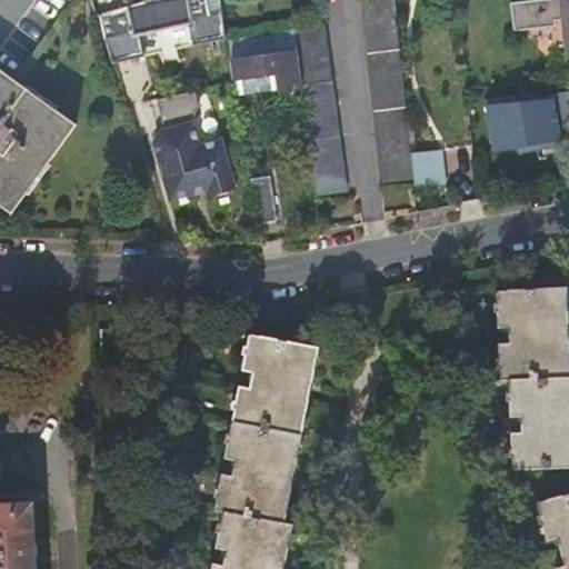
[(213,0),(171,0),(116,13),(116,15),(101,19),(112,65),(143,57),(139,37),(188,25),(192,46),(223,38),(213,0)]
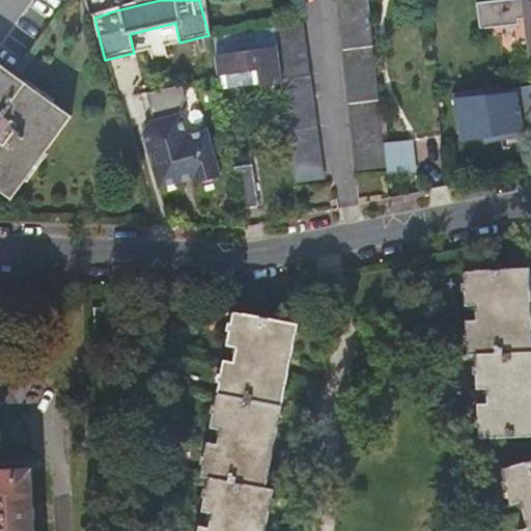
[(384,146),(366,0),(339,0),(358,174),(386,171),(384,146)]
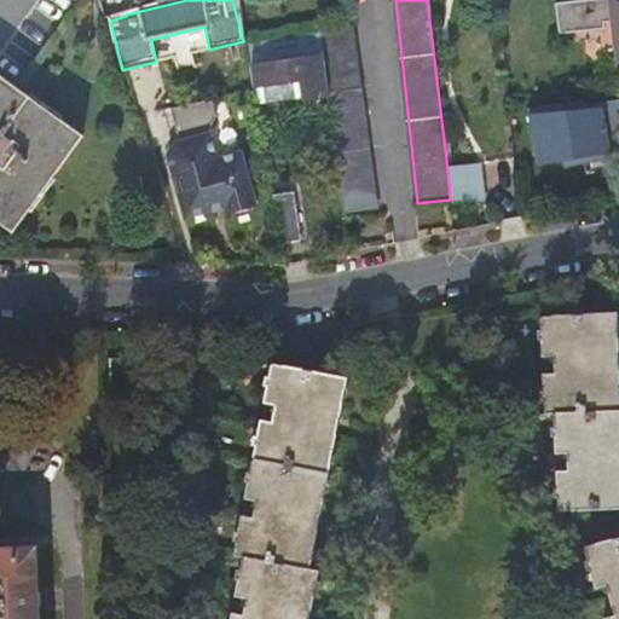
[(618,0),(594,0),(554,5),(559,36),(607,30),(605,23),(617,22),(618,40),(618,0)]
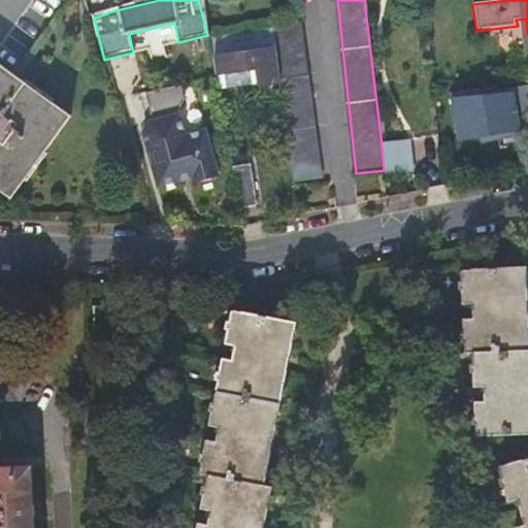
[(279,83),(294,185),(323,182),(300,25),(272,28),(272,30),(279,83)]
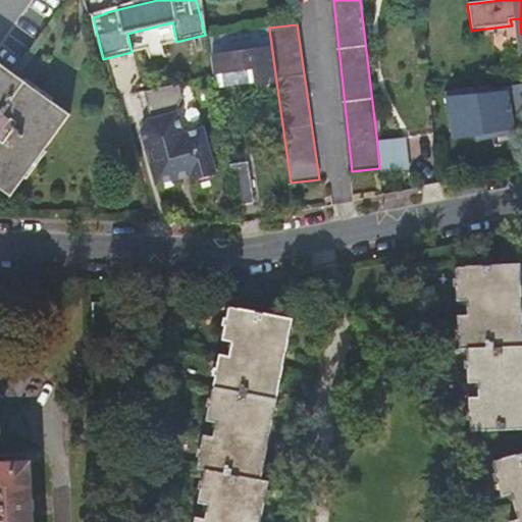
[(269,30),(207,37),(213,72),(253,67),(256,85),(276,82),(269,30)]
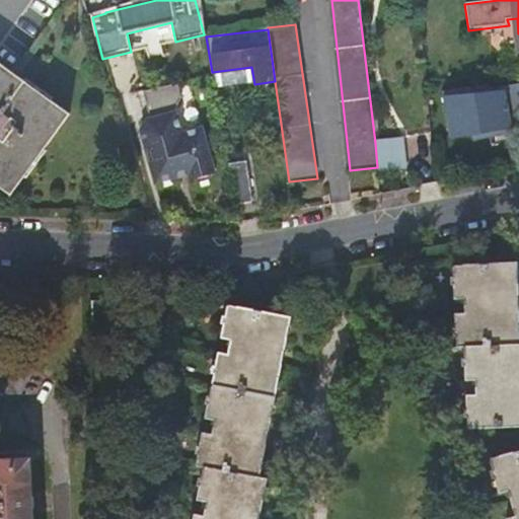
[(0,64),(0,187),(9,194),(23,174),(69,112),(0,64)]
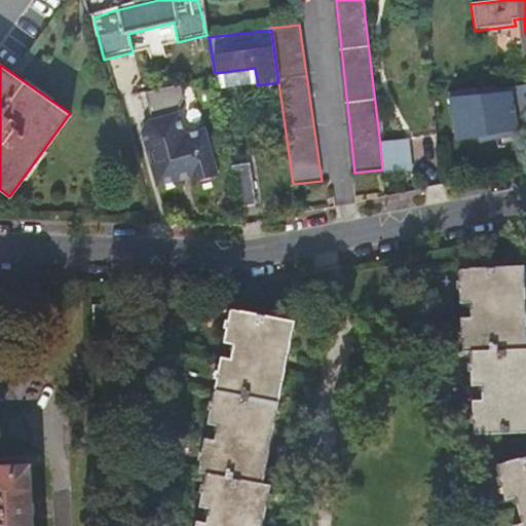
[(481,117),(482,129),(525,123),(525,82),(480,89),(479,83),(451,87),(455,120),(481,117)]
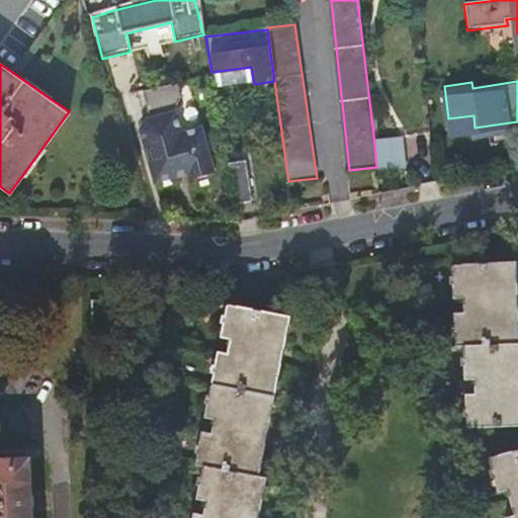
[(176,84),(142,92),(150,120),(146,121),(140,132),(155,185),(188,176),(190,181),(191,180),(197,184),(209,180),(212,174),(214,174),(212,169),(201,128),(181,135),(174,110),(181,99),(176,84)]
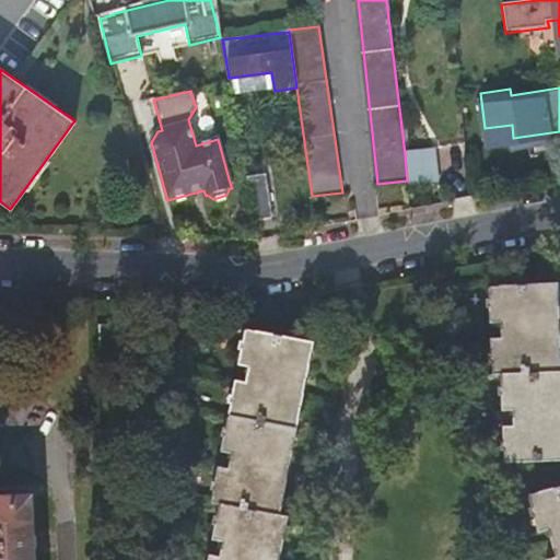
[(435,151),(405,154),(407,181),(408,189),(439,186),(435,151)]
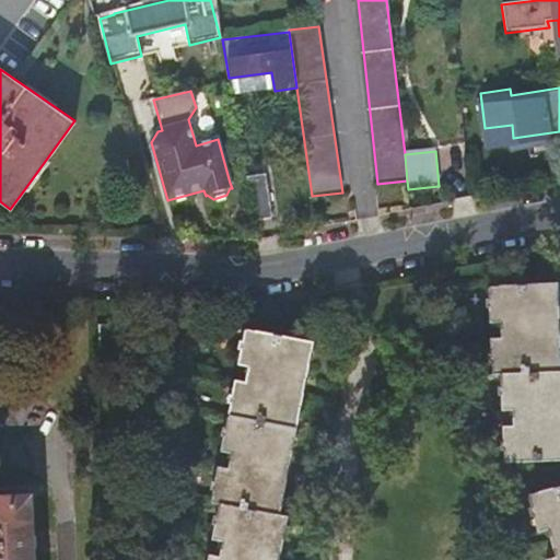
[(265,174),(245,176),(252,211),(253,222),(272,220),(265,174)]
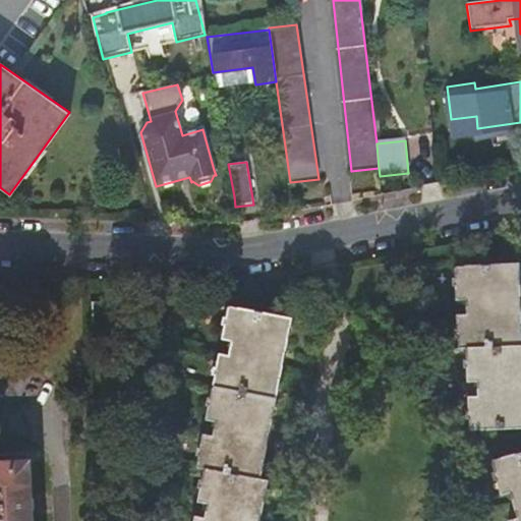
[(520,294),(520,263),(466,265),(467,286),(456,286),(457,300),(467,300),(468,313),(457,314),(458,328),(468,328),(470,349),(477,348),(478,366),(467,367),(468,382),(478,381),(478,395),(469,396),(470,410),(480,410),(481,430),(520,427),(520,393),(502,394),(502,381),(520,379),(520,310),(490,313),(490,298),(520,296),(520,294)]
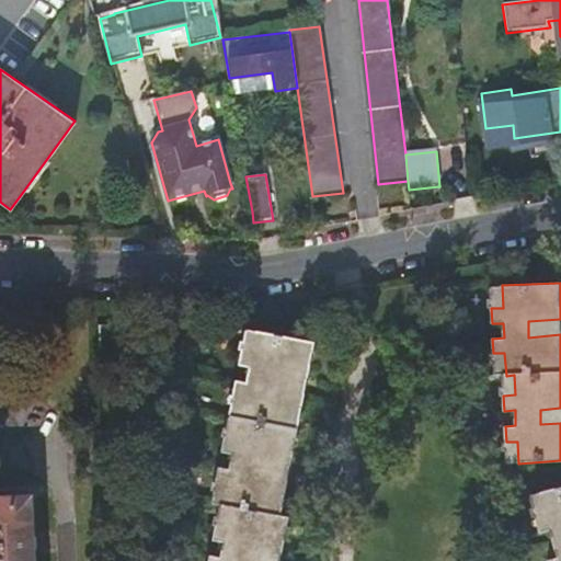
[(503,308),(502,285),(491,286),(491,308),(503,308)]
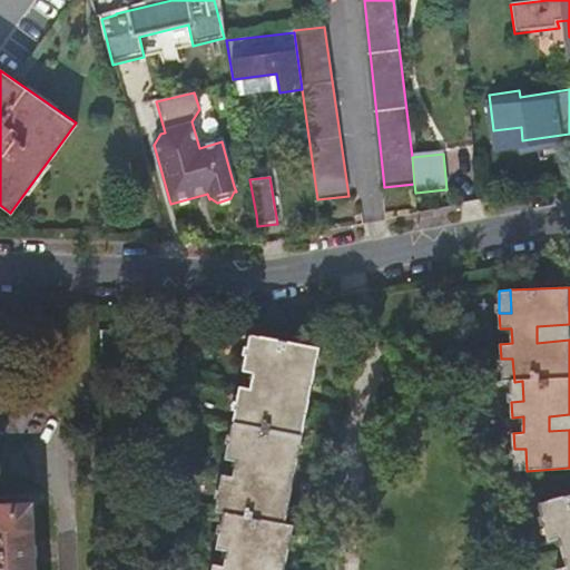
[(257,357),(262,335),(251,333),(246,355),(257,357)]
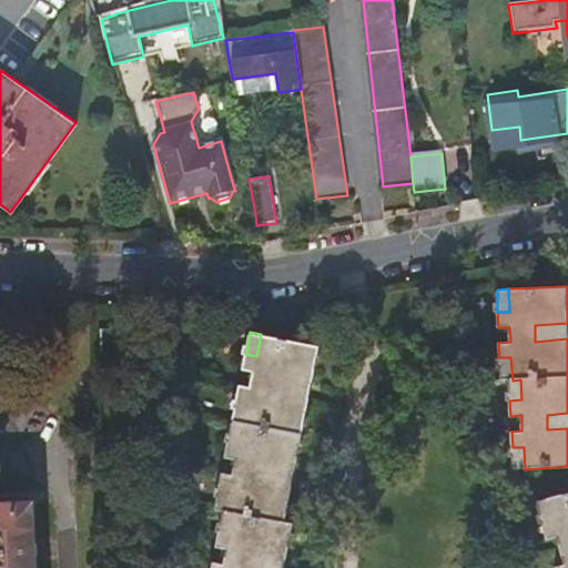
[(320,346),(261,334),(256,356),(245,354),(243,369),(254,372),(251,386),(241,384),(225,457),(236,458),(234,474),(223,472),(220,487),(231,490),(227,510),(235,511),(231,533),(220,531),(216,546),(227,548),(224,563),(214,561),(212,567),(250,567),(253,553),(286,558),(293,521),(285,521),(292,485),(260,478),(263,464),(295,469),(310,397),(276,391),(280,376),(313,383),(320,346)]
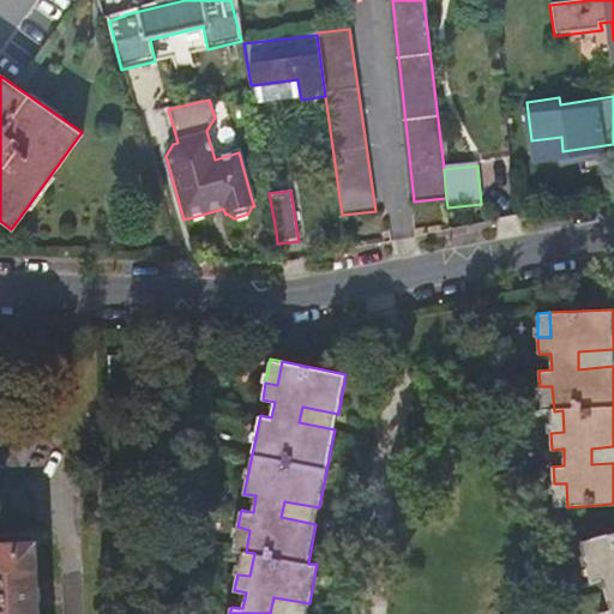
[(551,411),(554,411),(552,386),(540,386),(541,411),(551,411)]
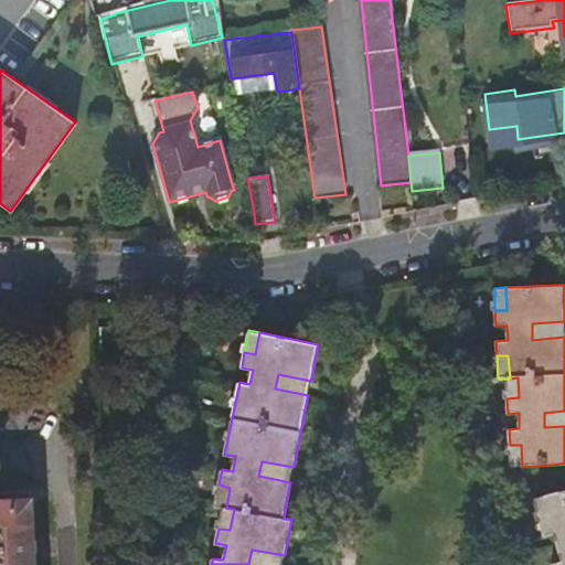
[(507,379),(507,398),(519,397),(518,377),(510,379),(507,379)]
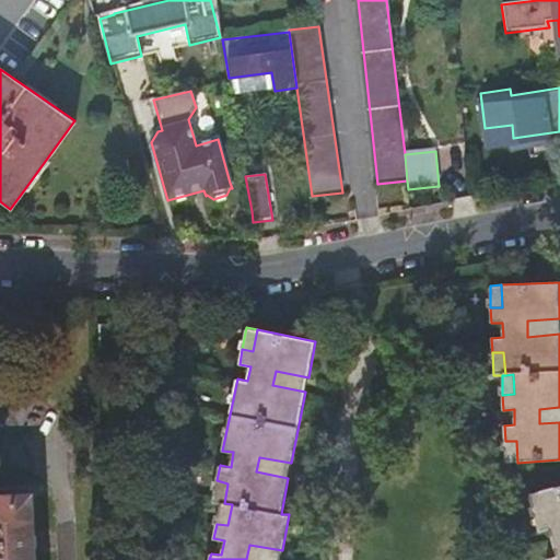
[(506,463),(517,463),(516,441),(505,441),(506,463)]
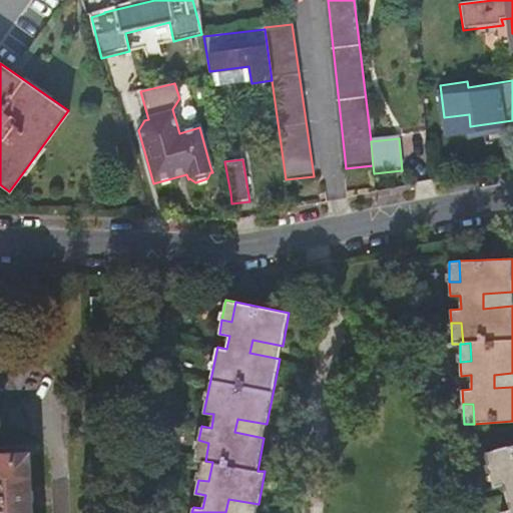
[(202,460),(205,461),(208,443),(198,440),(194,459),(202,460)]
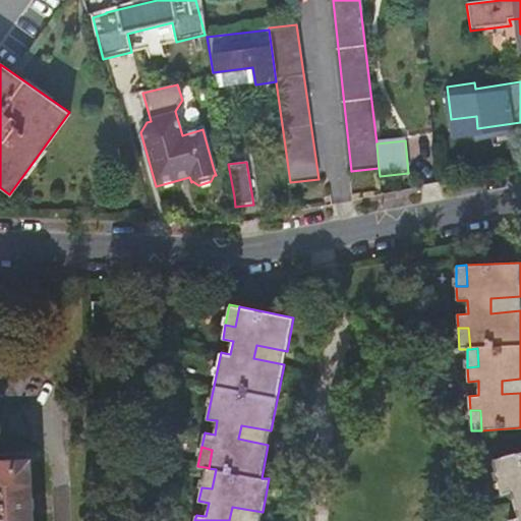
[(520,520),(520,450),(501,456),(507,475),(497,478),(502,495),(511,491),(517,517),(508,519),(508,520),(520,520)]
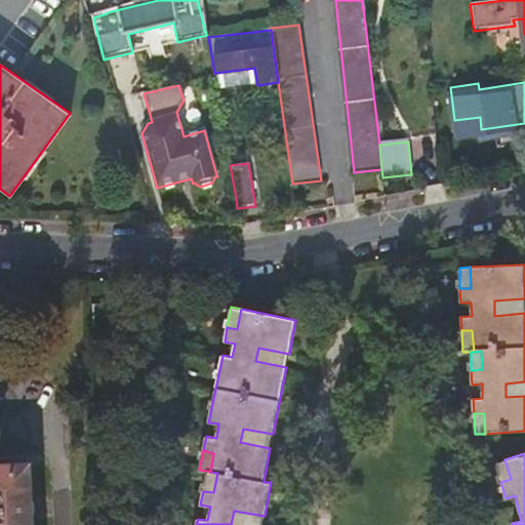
[(511,479),(505,459),(495,462),(500,482),(511,479)]
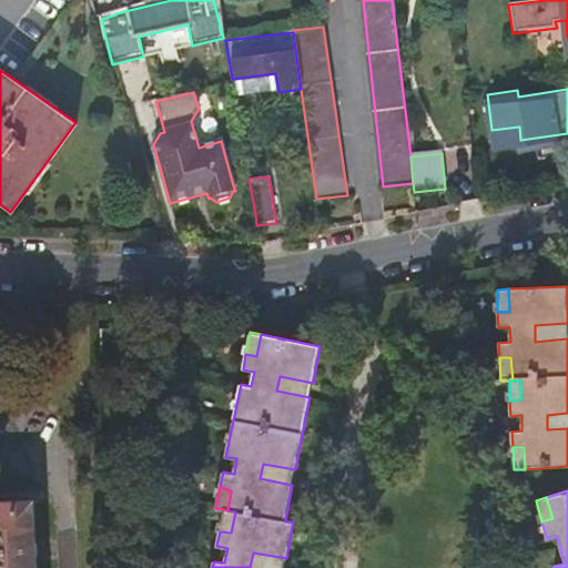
[(33,567),(31,505),(0,505),(0,567),(33,567)]
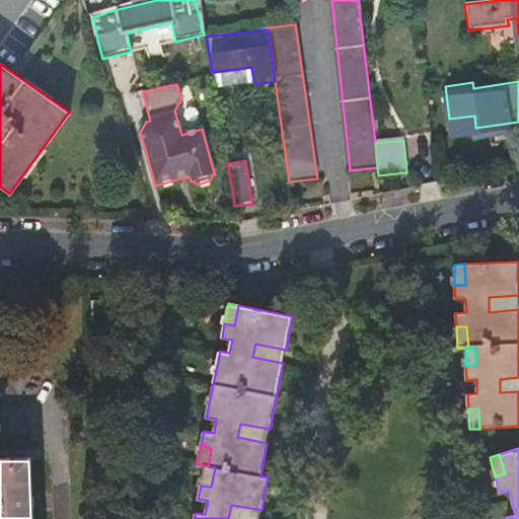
[(205,465),(201,486),(211,487),(215,467),(208,466),(205,465)]
